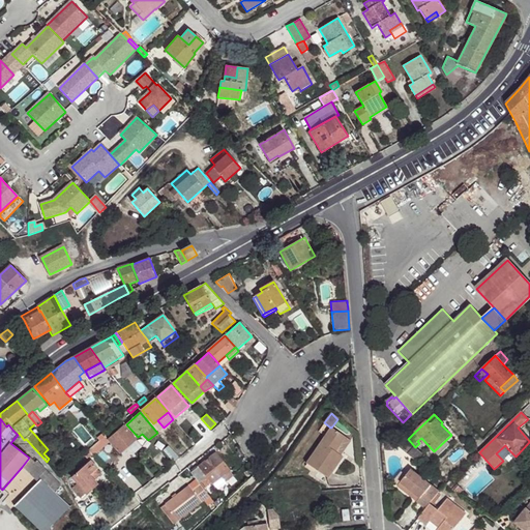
[(200,419),(195,422),(204,433),(208,429),(200,419)]
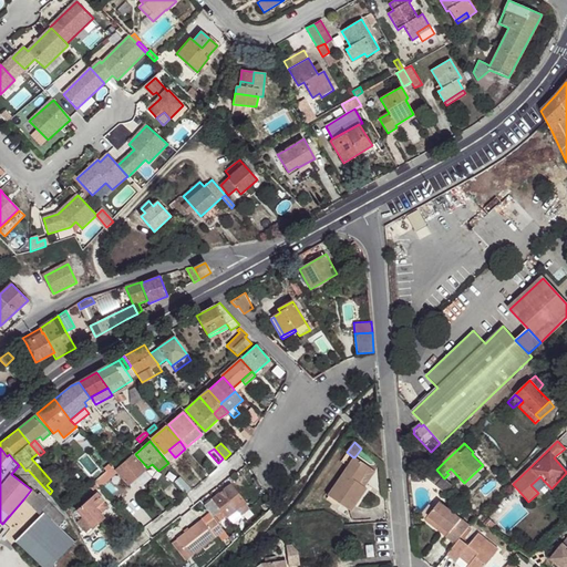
[(38,453),(31,459),(35,463),(42,457),(40,455),(38,453)]
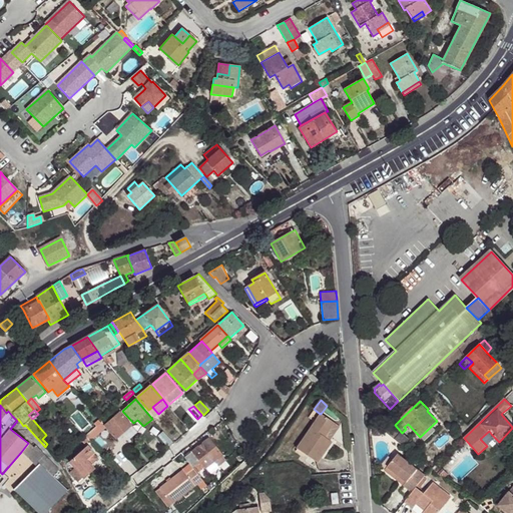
[(105,426),(106,426),(116,438),(131,425),(120,412),(105,426)]
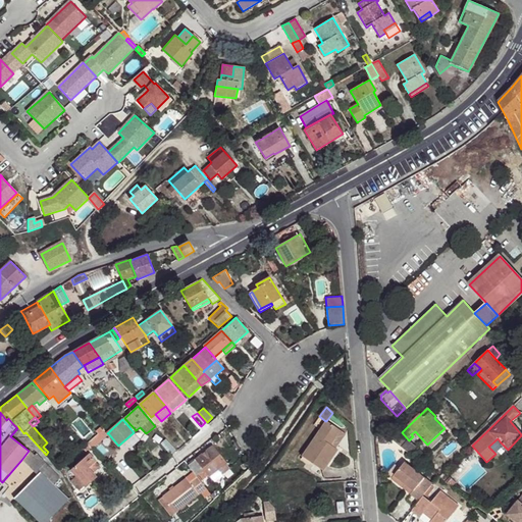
[(302,456),(323,471),(337,450),(335,449),(330,445),(341,430),(326,421),(326,420),(325,421),(302,456)]
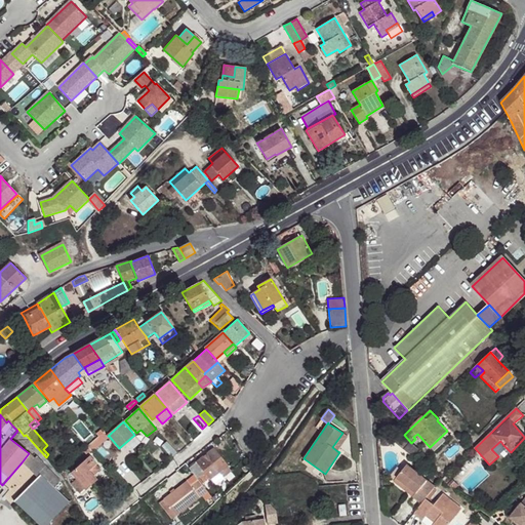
[(392,440),(380,430),(381,445),(391,446),(400,453),(403,449),(403,448),(394,441),(393,441),(392,440)]
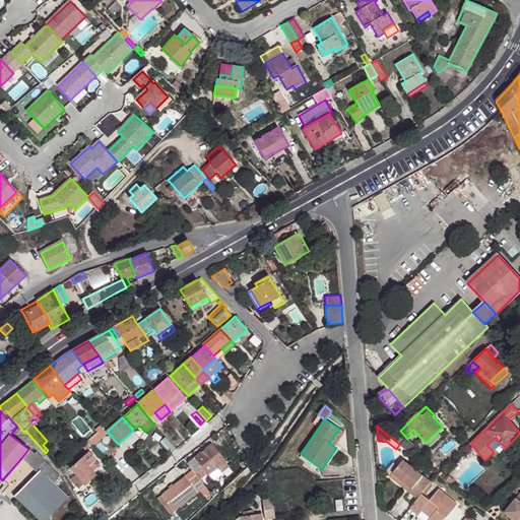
[(86,443),(90,447),(108,432),(107,432),(104,428),(86,443)]
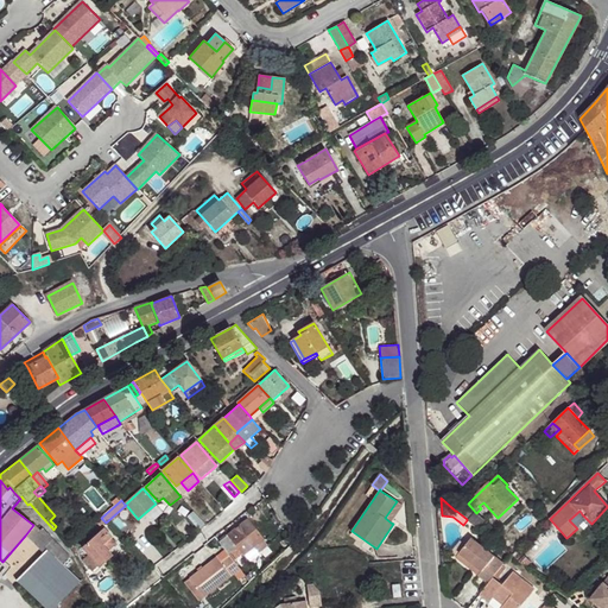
[(521,506),(517,500),(499,517),(504,523),(521,506)]
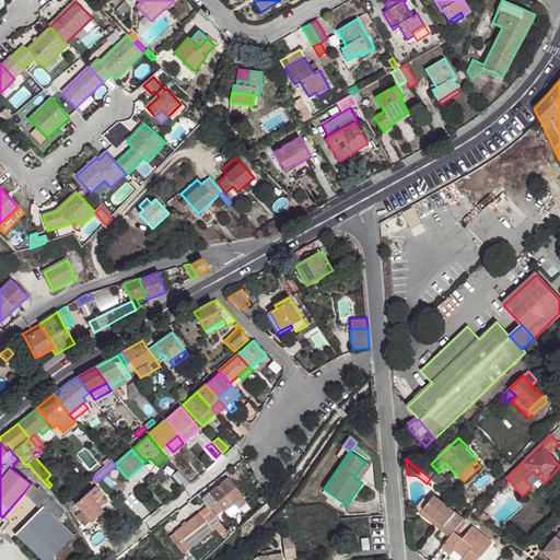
[(354,477),(360,481),(371,465),(365,462),(354,477)]
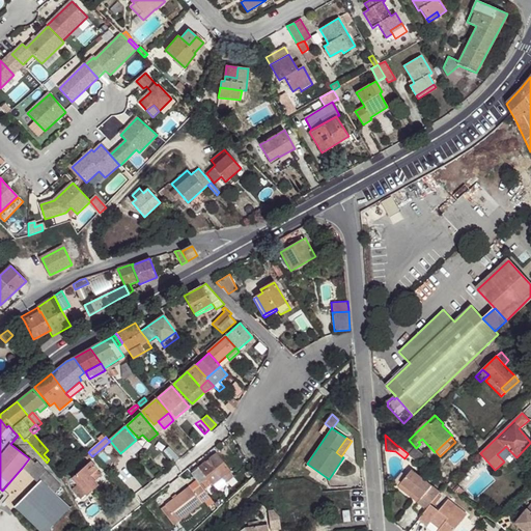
[(409,454),(415,449),(403,440),(397,446),(398,446),(408,453),(408,454),(409,454)]
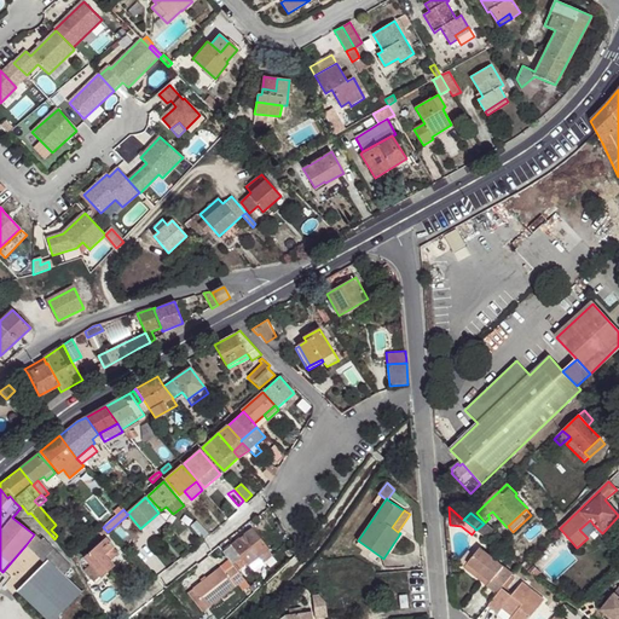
[(579,530),(583,533),(593,524),(590,520),(579,530)]
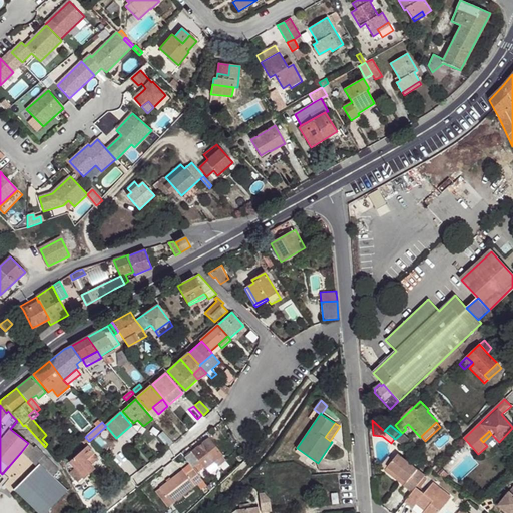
[(163,432),(157,437),(167,448),(172,443),(163,432)]
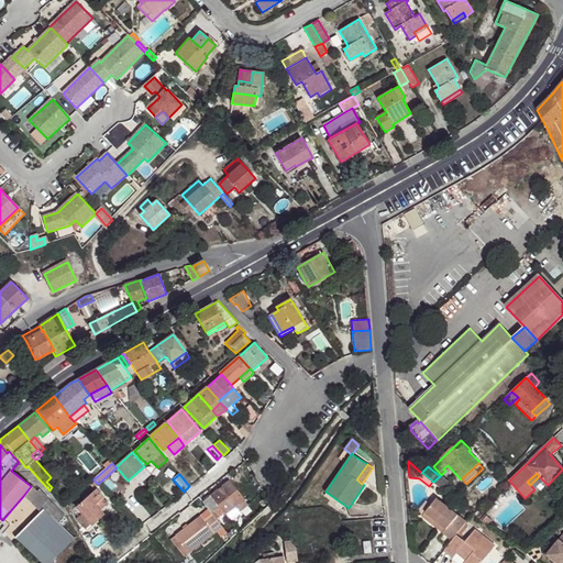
[(202,501),(211,514),(212,512),(217,519),(234,506),(243,499),(229,481),(202,501)]
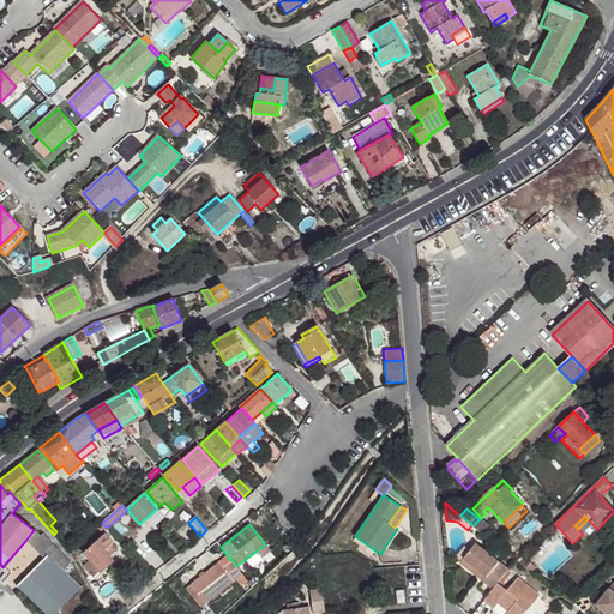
[(34,530),(25,541),(43,559),(47,555),(44,553),(53,545),(42,534),(41,535),(35,529),(34,530)]
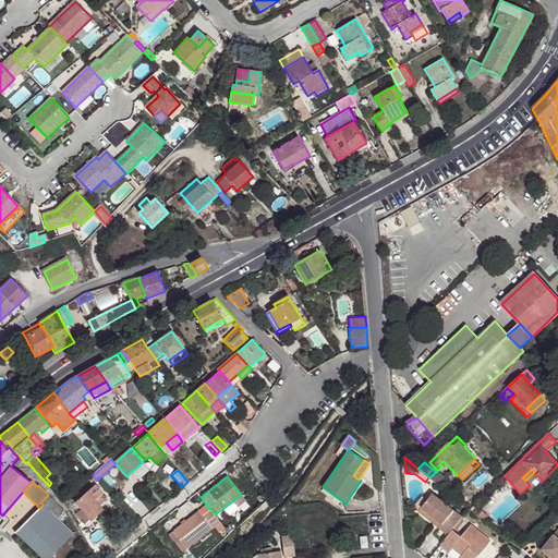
[(101,509),(98,506),(94,500),(102,494),(95,485),(76,502),(82,509),(74,514),(84,524),(91,519),(101,509)]
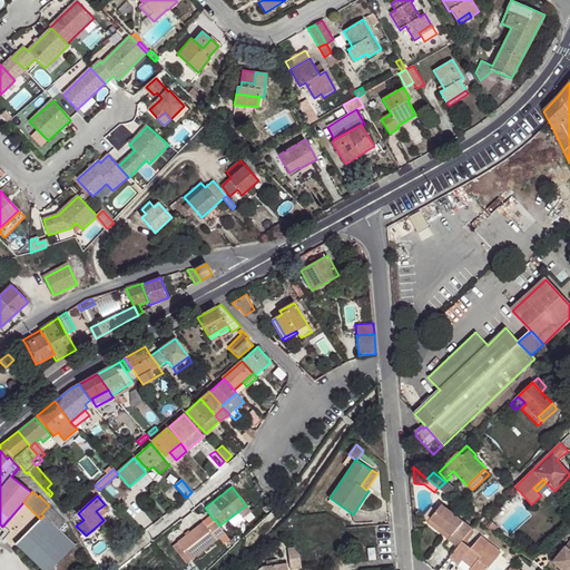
[(96,511),(100,517),(109,510),(105,504),(96,511)]
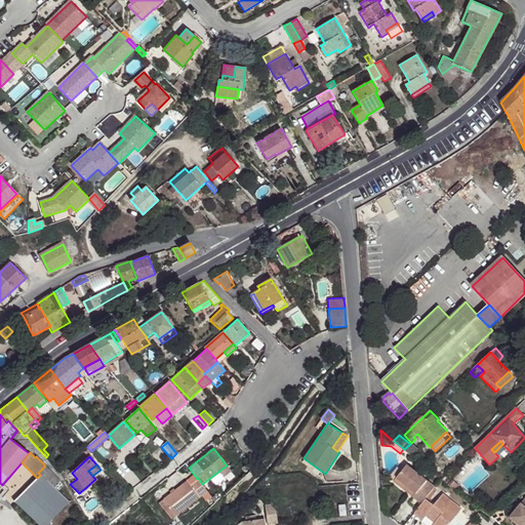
[(40,475),(53,487),(61,481),(45,466),(38,473),(40,475)]
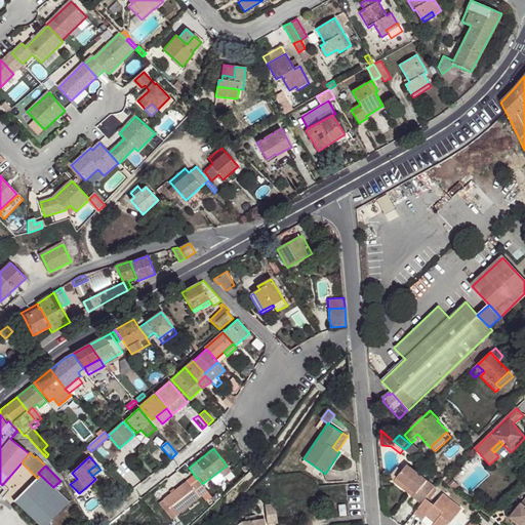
[(218,472),(224,478),(232,471),(227,466),(218,472)]
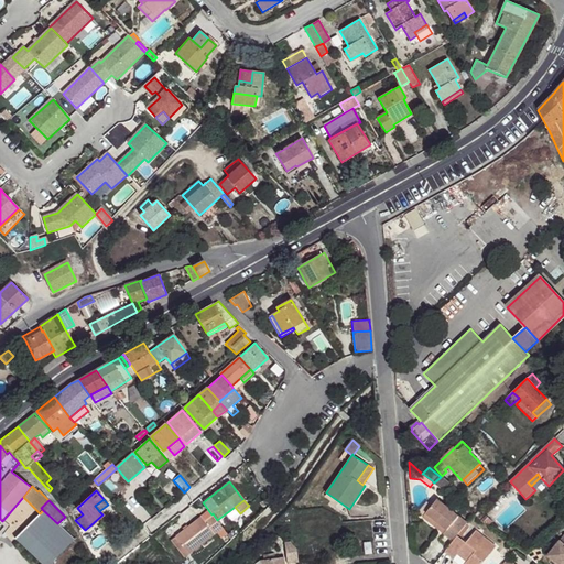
[(444,534),(453,541),(457,537),(466,524),(467,523),(437,500),(423,518),(434,525),(437,522),(447,530),(444,534)]
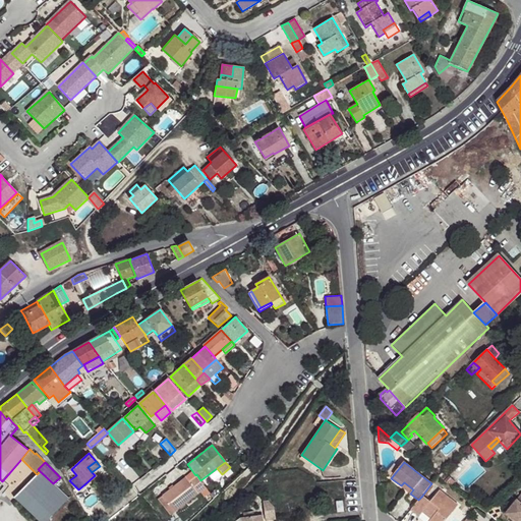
[(14,498),(38,520),(46,520),(68,499),(53,483),(40,471),(37,474),(14,498)]
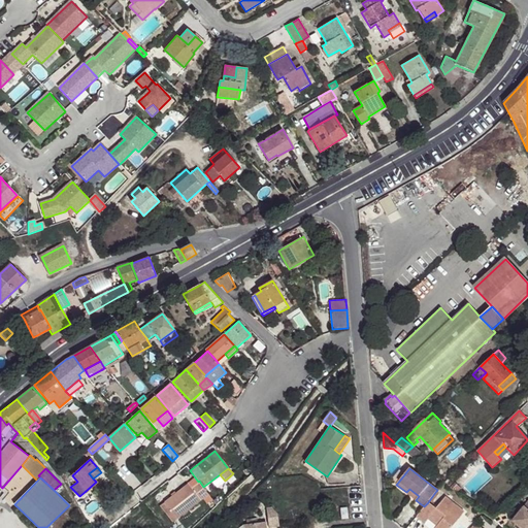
[(444,483),(457,492),(461,489),(450,477),(444,483)]
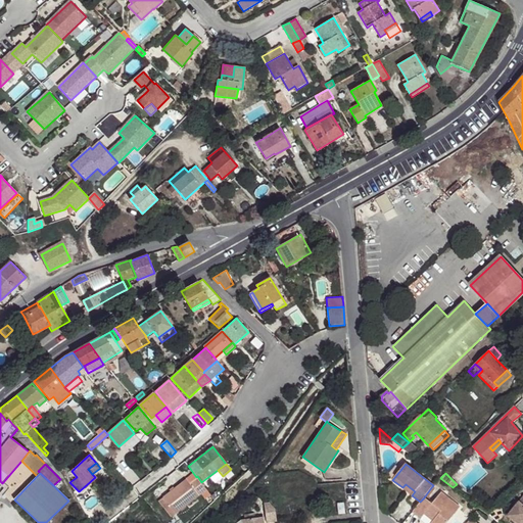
[(170,506),(176,514),(206,489),(196,477),(189,483),(186,479),(162,497),(170,506)]
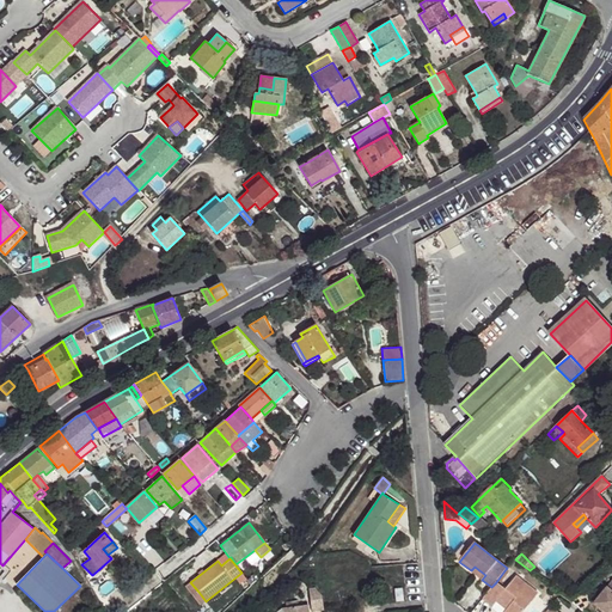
[(471,570),(482,580),(485,575),(475,567),(471,570)]
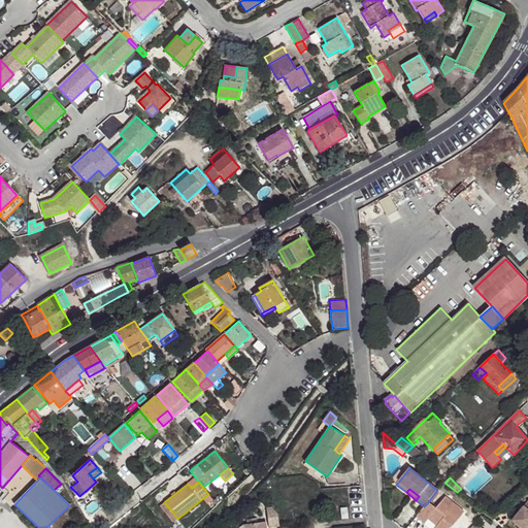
[(428,502),(431,504),(439,493),(436,491),(428,502)]
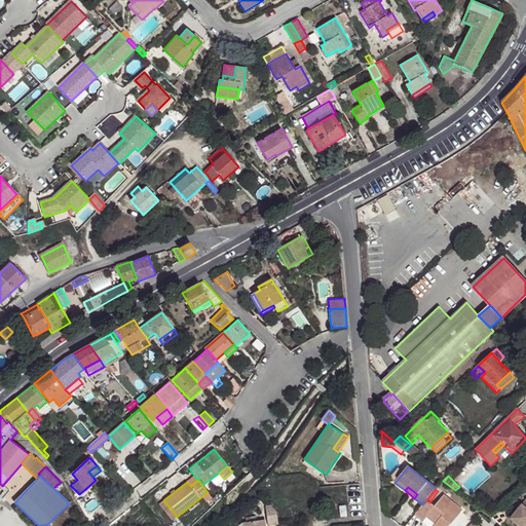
[(423,521),(426,517),(436,524),(434,525),(449,525),(462,510),(444,495),(435,506),(429,502),(426,500),(422,504),(415,514),(423,521)]
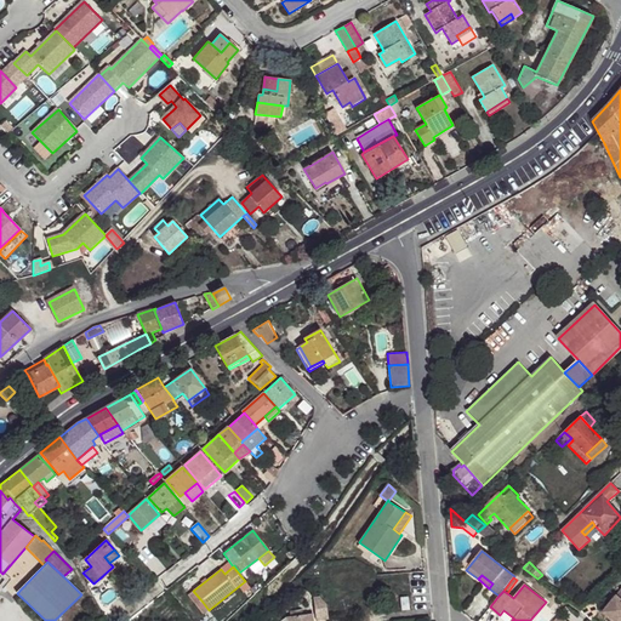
[(201,600),(193,591),(189,593),(197,604),(201,600)]
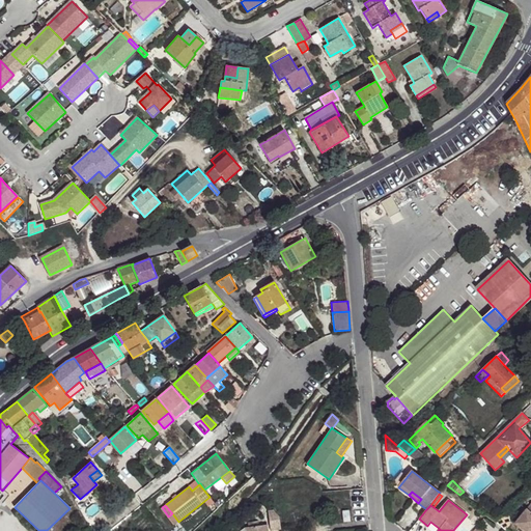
[(530,530),(530,505),(515,525),(522,530),(530,530)]
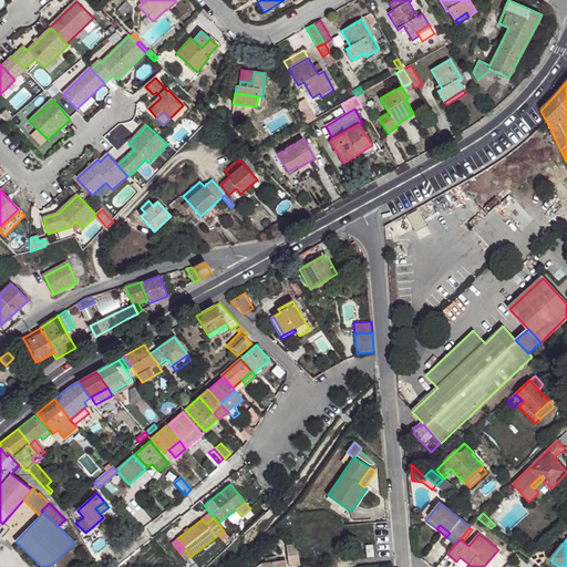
[(286,546),(288,566),(300,565),(298,552),(292,545),(286,546)]
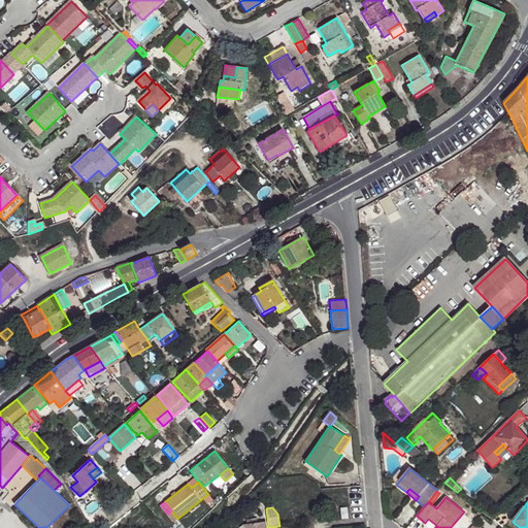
[(424,525),(427,527),(435,527),(437,526),(428,519),(425,523),(424,525)]
